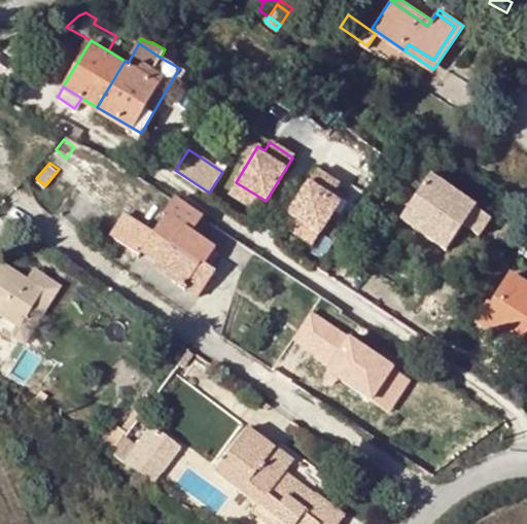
[(316,171),(288,214),(318,233),(340,199),(332,194),(338,185),(316,171)]
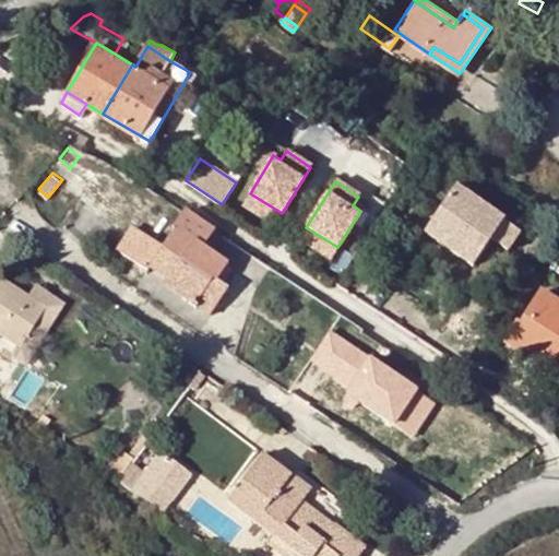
[(458,188),(427,232),(474,267),(492,239),(509,251),(521,234),(458,188)]
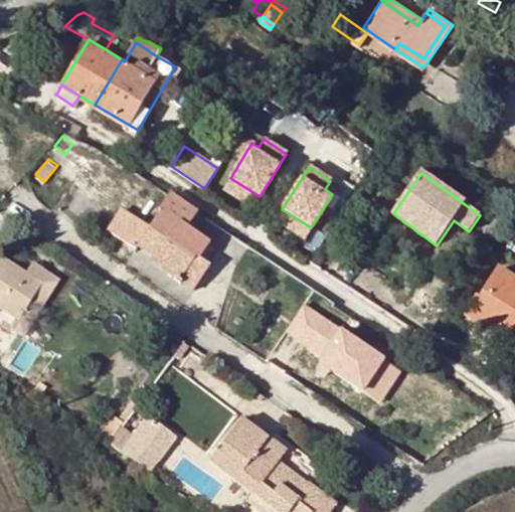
[(252,207),(260,196),(230,178),(223,188),(252,207)]
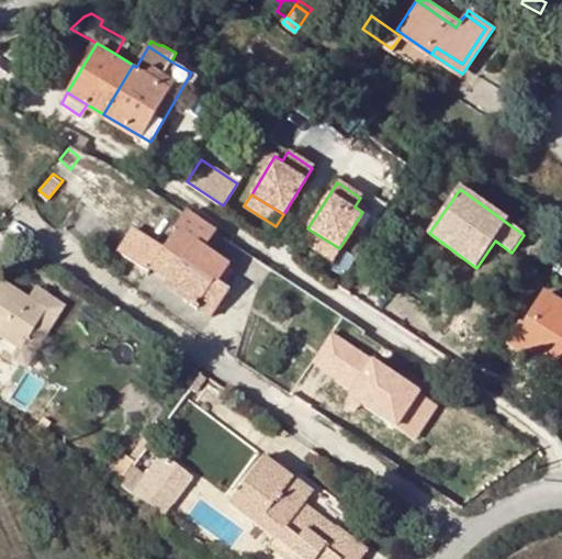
[(198,219),(184,210),(175,227),(177,228),(166,246),(135,225),(119,248),(148,268),(150,267),(166,277),(165,281),(211,312),(228,287),(217,279),(228,260),(204,245),(214,231),(208,226),(198,219)]
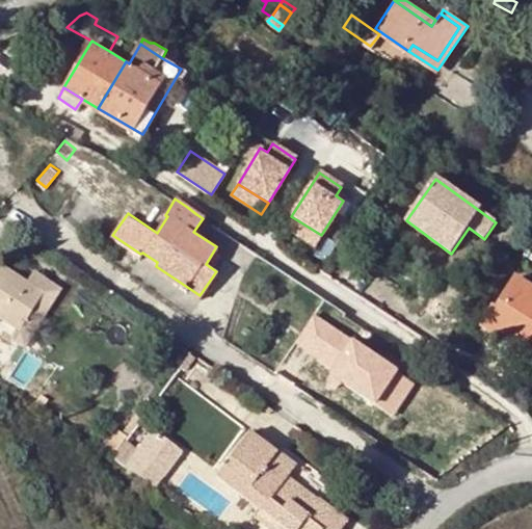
[(321,235),(291,216),(284,227),(314,246),(321,235)]
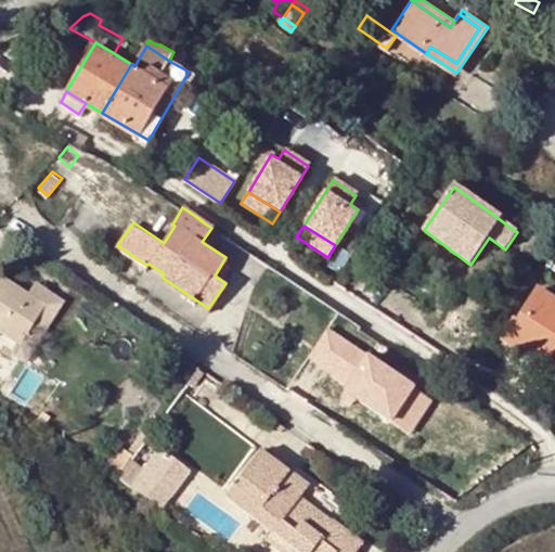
[(47,303),(28,291),(0,271),(0,326),(22,342),(47,303)]
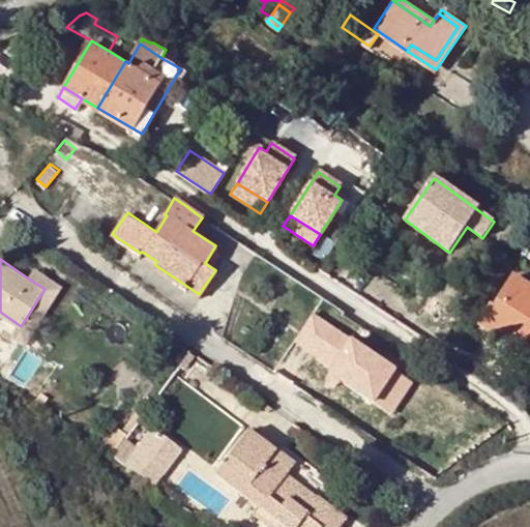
[(0,327),(25,344),(62,286),(34,267),(27,277),(45,289),(21,326),(0,312),(0,327)]
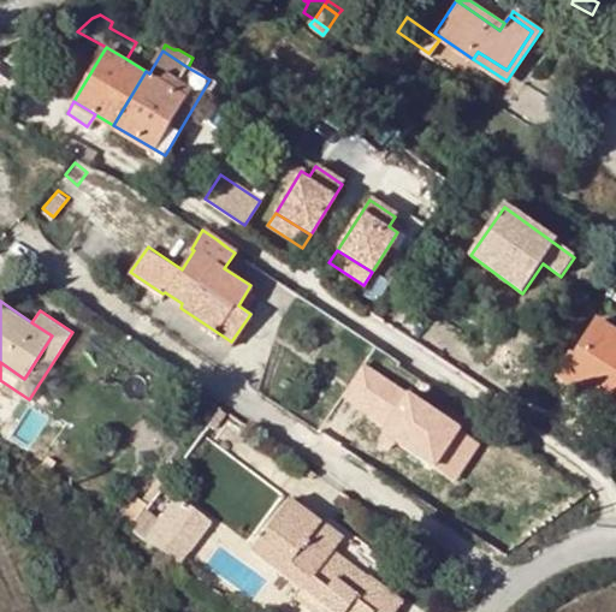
[(570,351),(556,374),(581,388),(590,376),(615,391),(615,332),(596,320),(575,354),(570,351)]
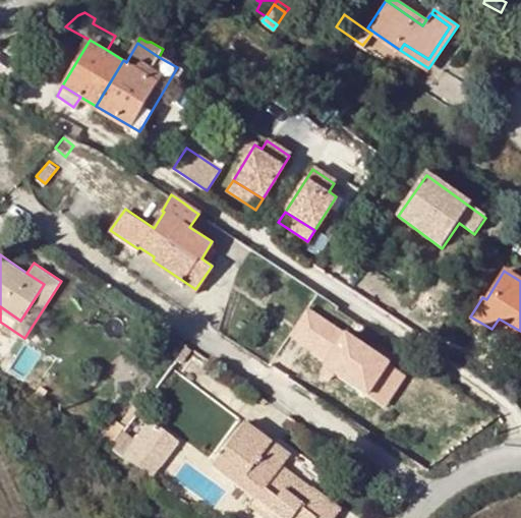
[(388,404),(408,369),(303,308),(283,343),(388,404)]
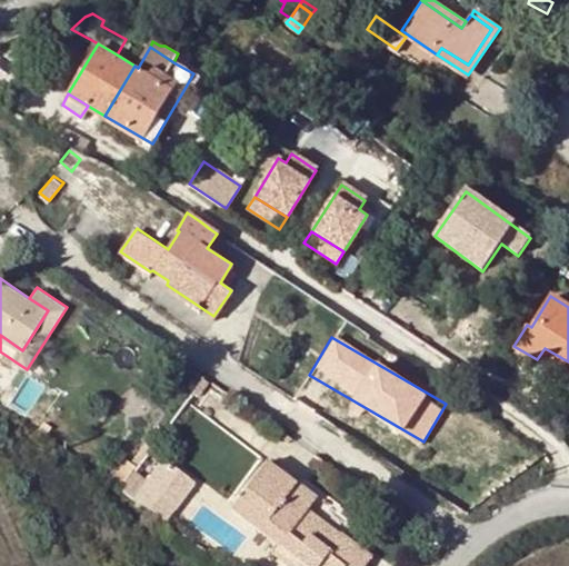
[(560,374),(568,361),(545,348),(537,359),(560,374)]
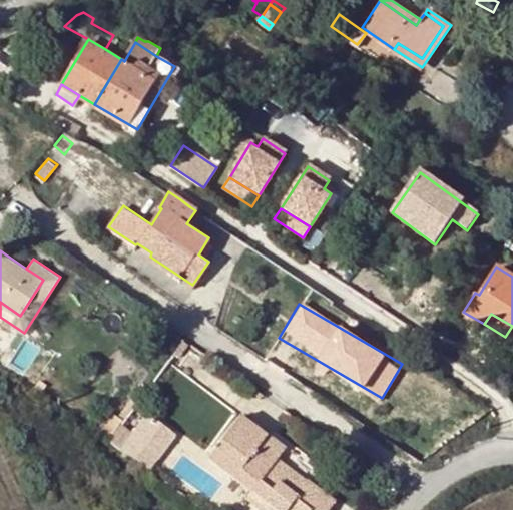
[(124,419),(144,391),(138,386),(118,415),(124,419)]
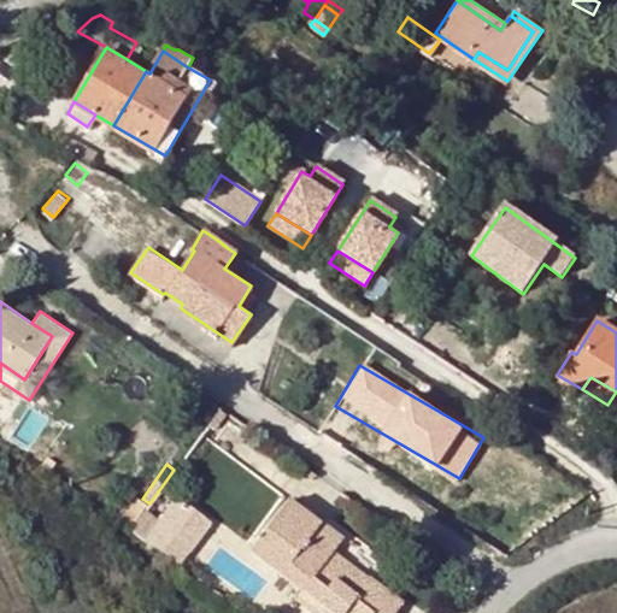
[(110,483),(97,473),(87,487),(100,495),(110,483)]
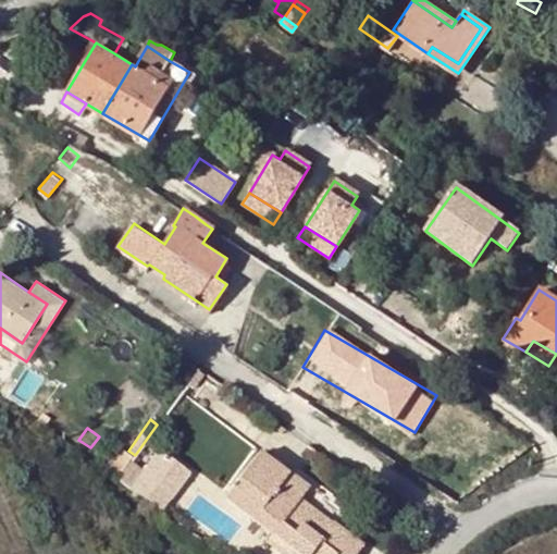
[(122,472),(135,455),(128,451),(116,442),(106,459),(122,472)]
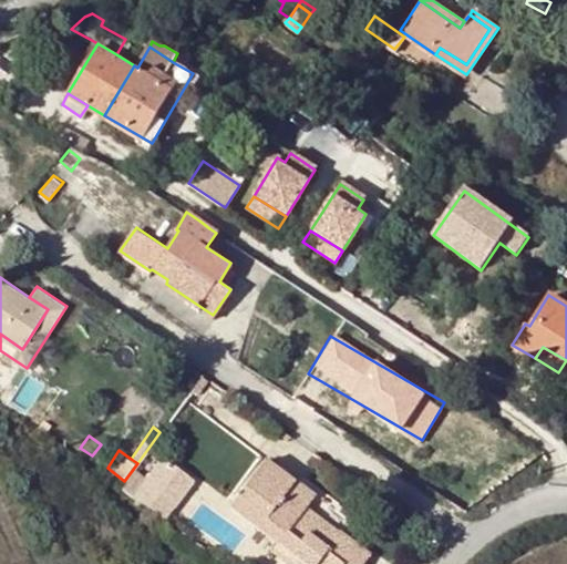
[(142,500),(169,461),(163,457),(134,494),(142,500)]
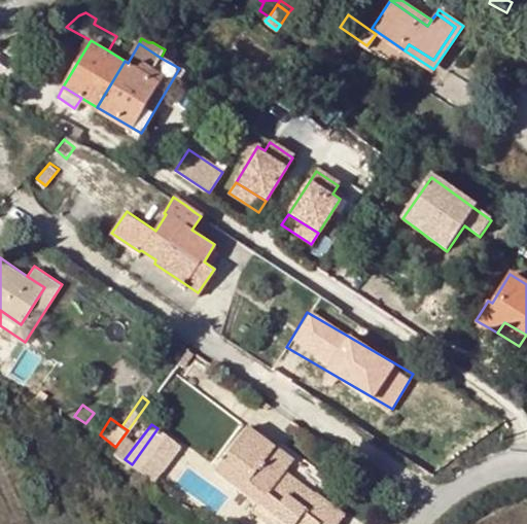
[(280,477),(286,468),(293,458),(248,425),(215,469),(258,502),(273,514),(268,521),(272,523),(319,523),(338,523),(346,514),(316,491),(310,498),(280,477)]
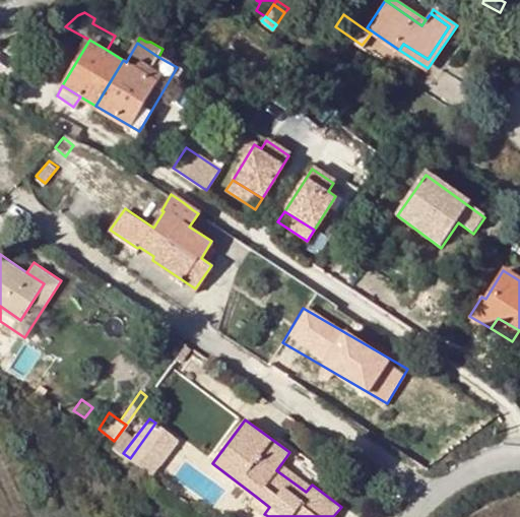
[(130,458),(153,475),(180,440),(155,423),(130,458)]
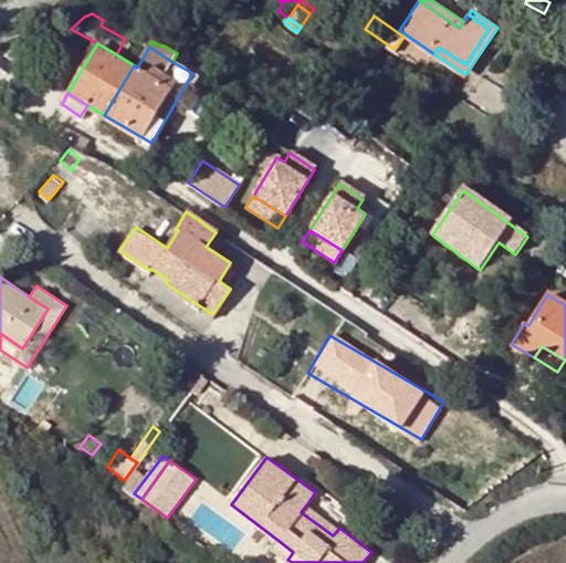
[(333,535),(339,528),(307,503),(301,512),(333,535)]
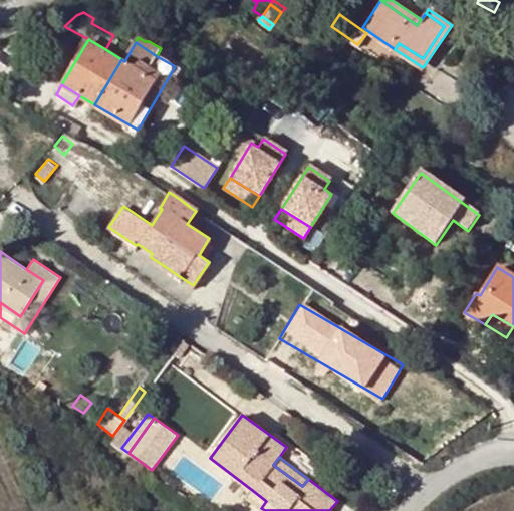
[(247,497),(261,508),(266,501),(252,490),(247,497)]
